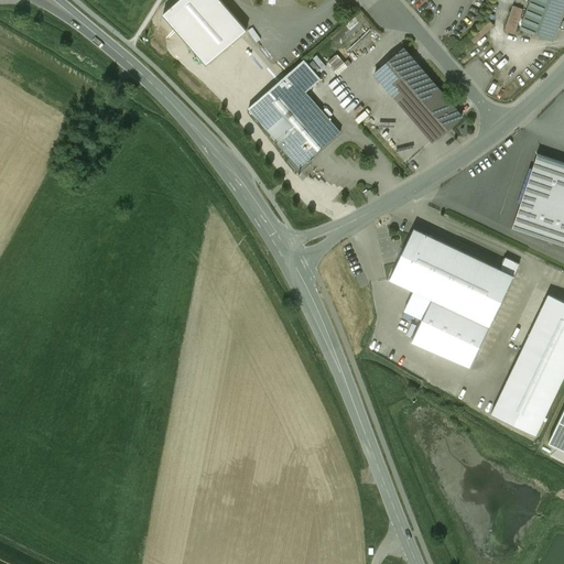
[(247,31),(219,0),(179,0),(162,14),(206,65),(209,63),(247,31)]
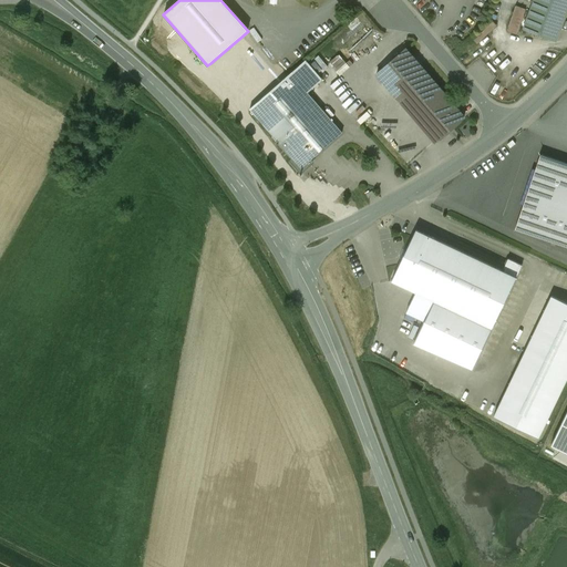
[(566,0),(534,0),(524,29),(534,32),(535,33),(544,37),(545,37),(546,37),(556,41),(566,9),(566,0)]
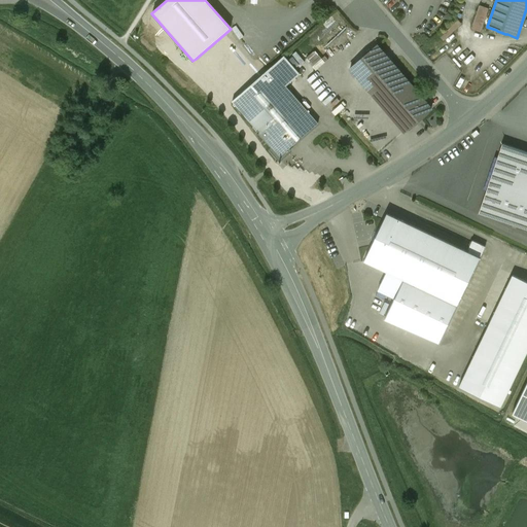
[(480,4),(470,28),(480,31),(489,7),(480,4)]
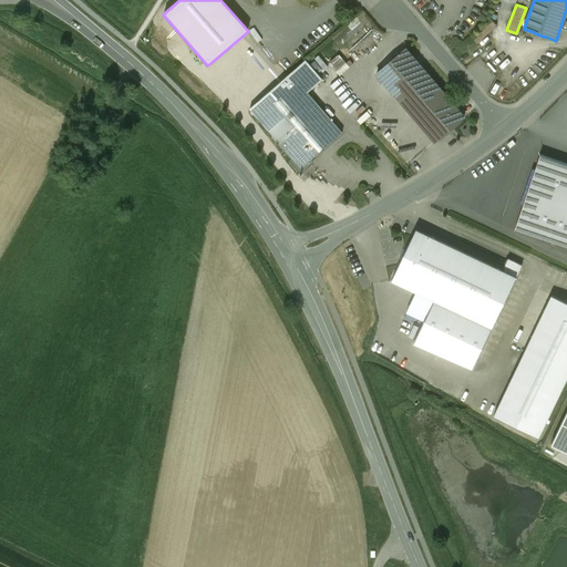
[(464,117),(408,50),(378,75),(435,142),(464,117)]
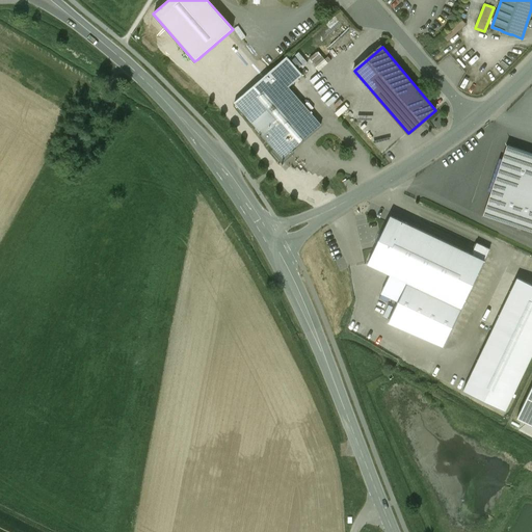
[(287,56),(234,102),(276,151),(283,158),(290,151),(290,152),(321,125),(288,87),(302,75),(287,56)]
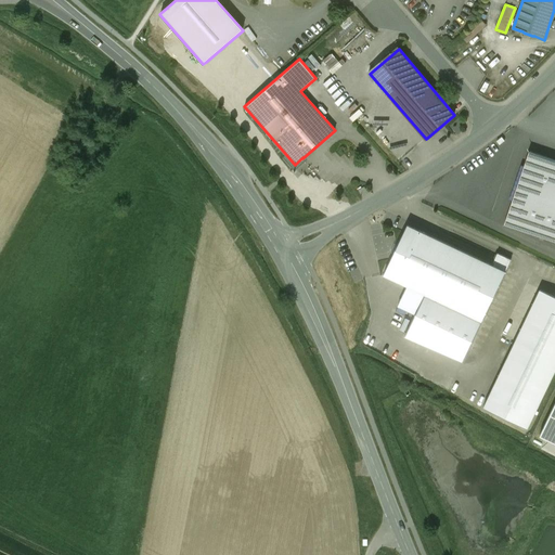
[(554,159),(529,152),(504,224),(554,241),(554,159)]
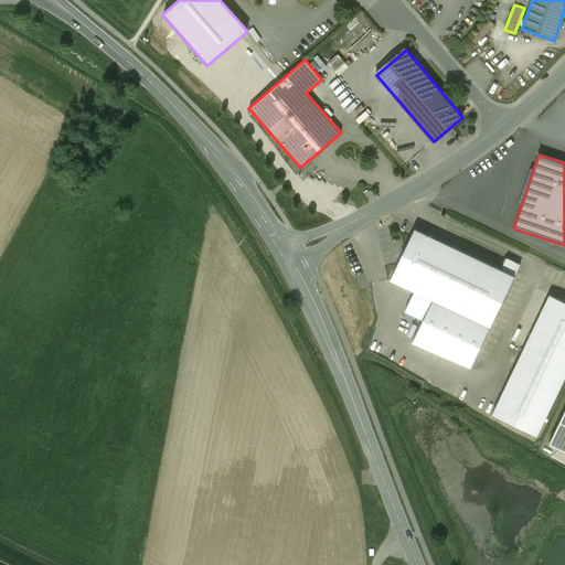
[(500,269),(415,228),(391,279),(433,299),(490,327),(514,276),(500,269)]
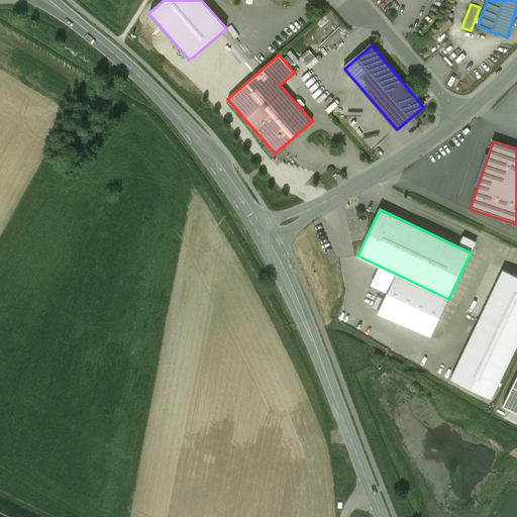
[(476,241),(463,235),(457,246),(471,252),(476,241)]
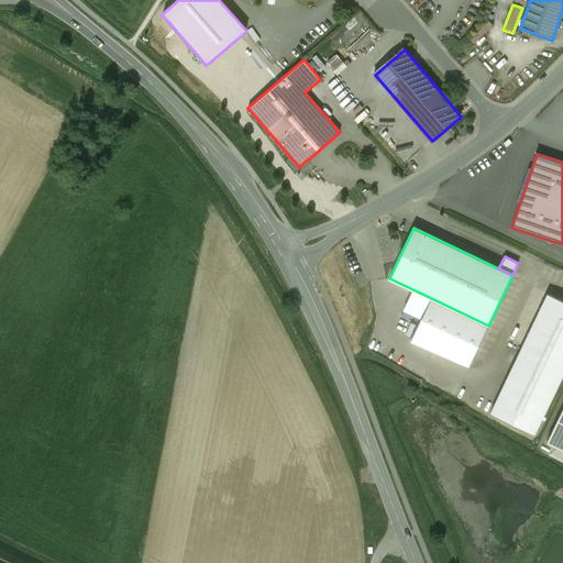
[(562,375),(562,300),(548,294),(490,414),(534,435),(562,375)]
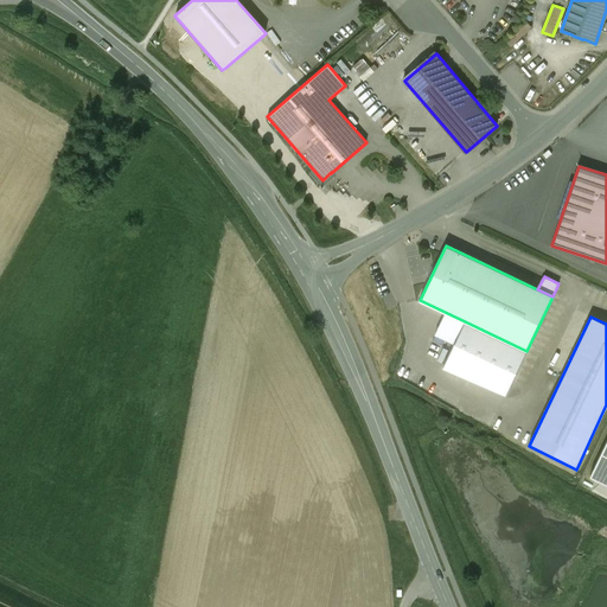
[(526,351),(465,321),(442,368),(506,395),(526,351)]
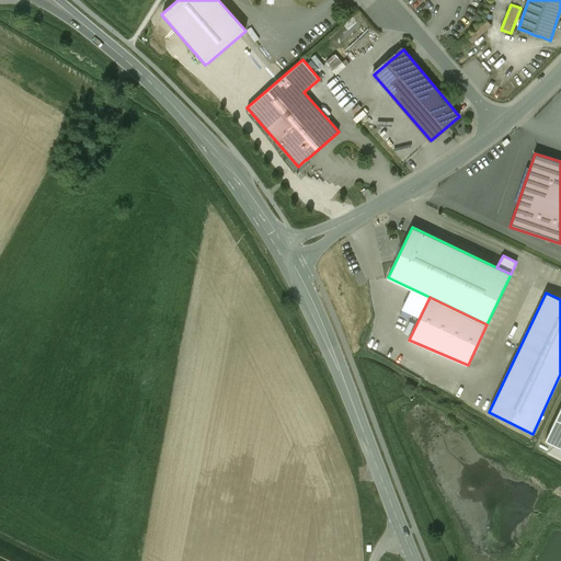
[(560,407),(546,441),(560,447),(560,407)]
